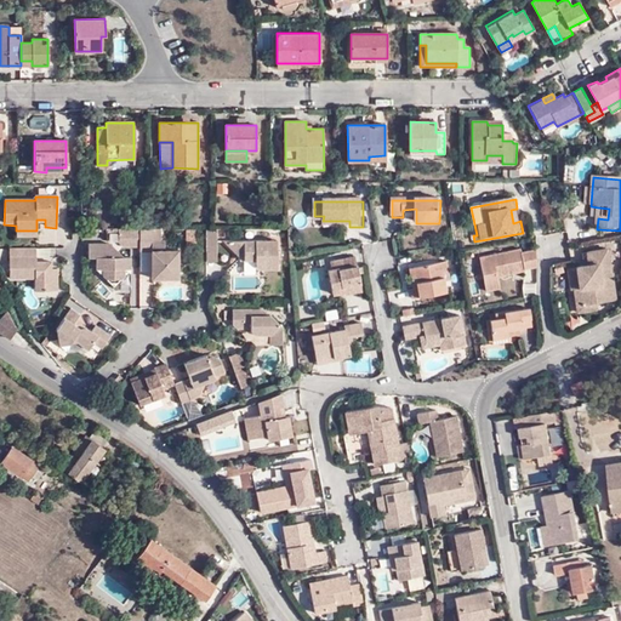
[(598,208),(598,218),(608,220),(609,209),(598,208)]
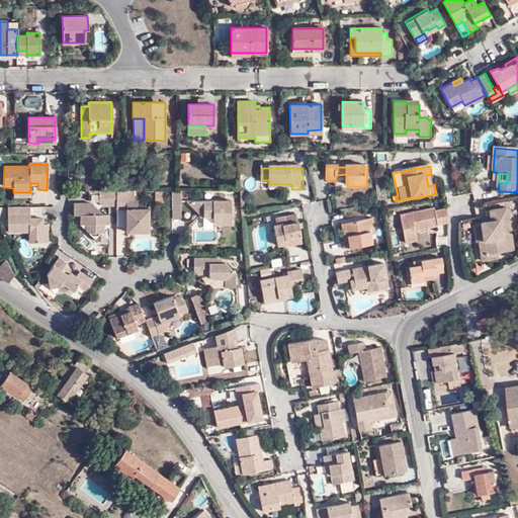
[(117,208),(117,192),(99,192),(98,202),(104,208),(117,208)]
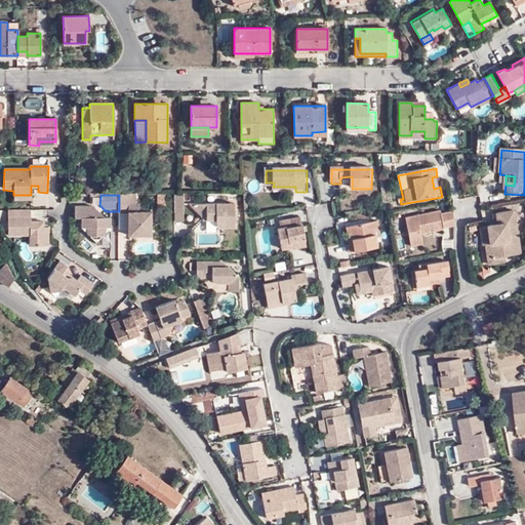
[(136,195),(124,195),(119,195),(119,211),(129,211),(129,214),(129,237),(151,236),(151,214),(139,213),(139,205),(136,204),(136,195)]
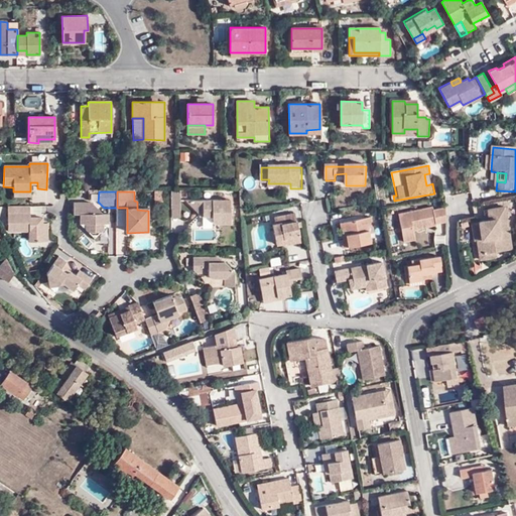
[(181,191),(175,191),(172,191),(172,210),(181,210),(181,191)]
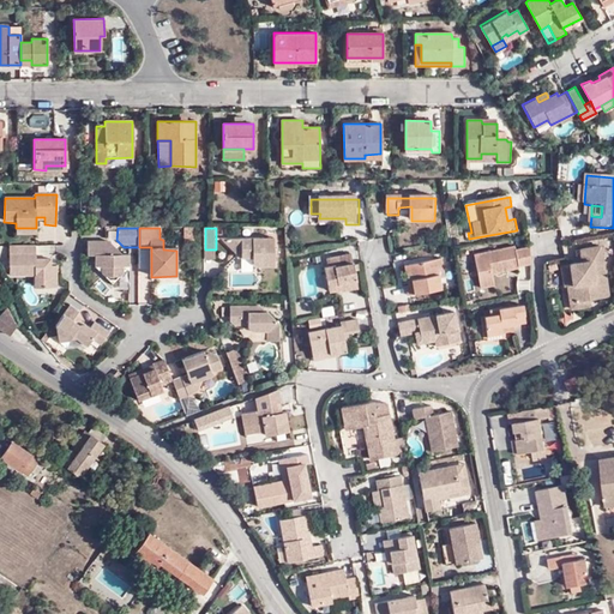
[(265,244),(265,239),(222,240),(241,258),(253,258),(254,262),(254,263),(259,266),(275,266),(276,244),(265,244)]
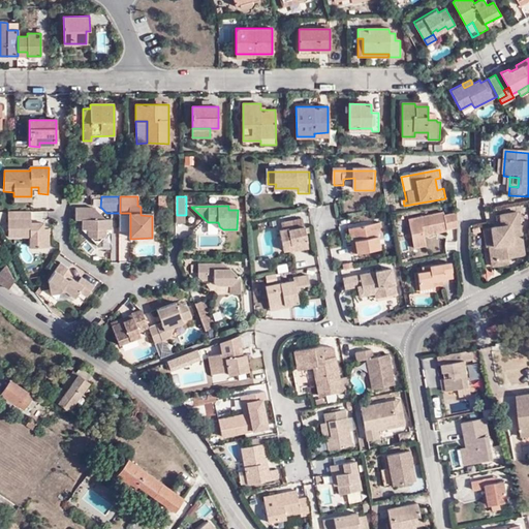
[(112,230),(112,221),(105,221),(95,210),(75,210),(75,221),(83,221),(82,230),(97,245),(112,230)]
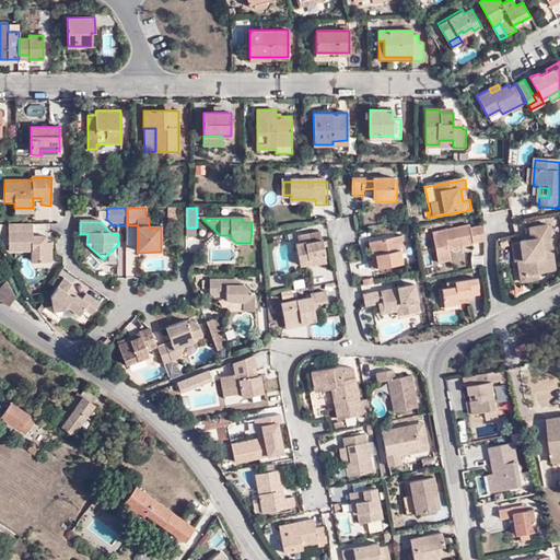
[(33,225),(9,225),(8,253),(32,253),(38,253),(38,264),(51,264),(51,247),(46,247),(46,244),(46,238),(33,238),(33,225)]
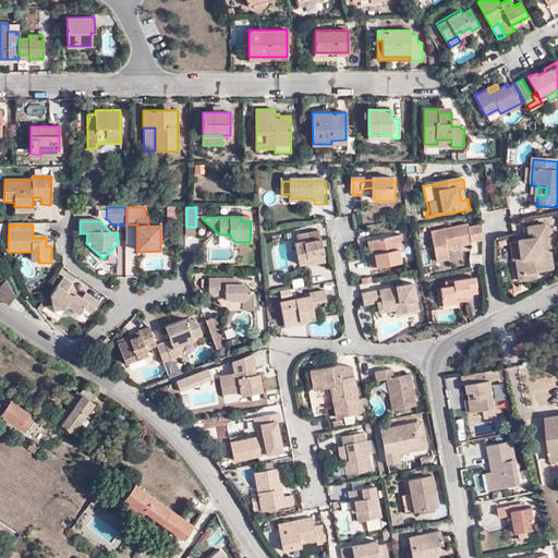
[(196,237),(196,227),(186,227),(186,237),(196,237)]
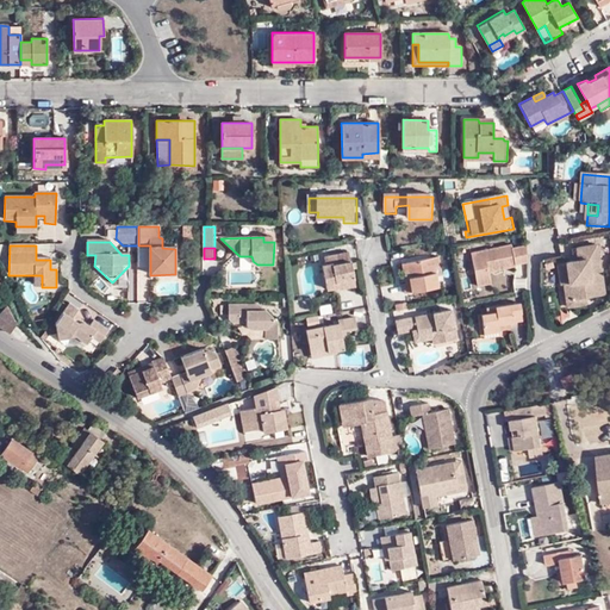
[(530,265),(530,248),(515,250),(515,248),(473,255),(479,288),(493,286),(491,274),(518,269),(518,266),(530,265)]
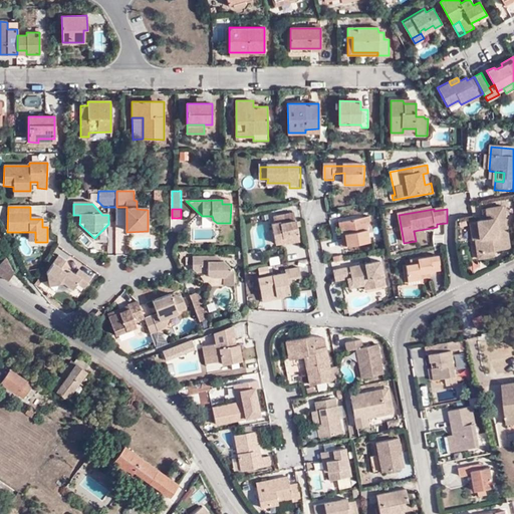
[(479,257),(495,254),(512,251),(504,209),(488,212),(489,222),(485,223),(479,224),(482,242),(477,243),(479,257)]
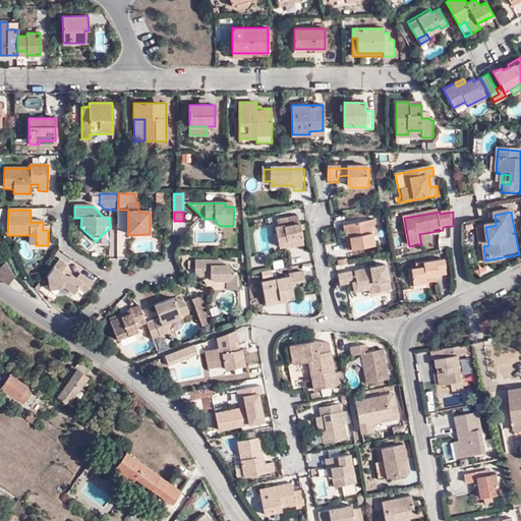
[(289,243),(304,240),(300,218),(279,222),(280,229),(277,229),(281,249),(289,248),(289,243)]
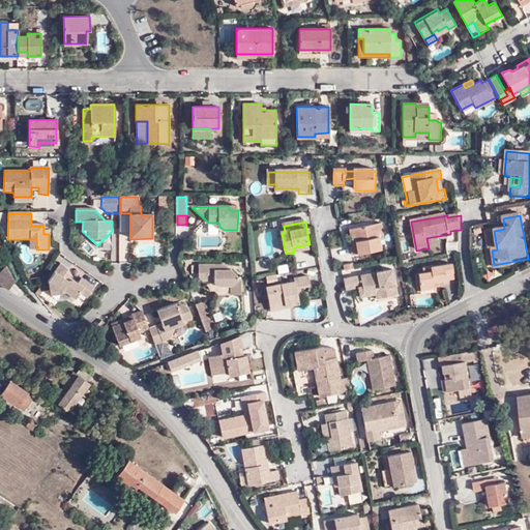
[(218,223),(208,223),(203,224),(196,232),(196,235),(219,235),(219,227),(219,226),(218,223)]
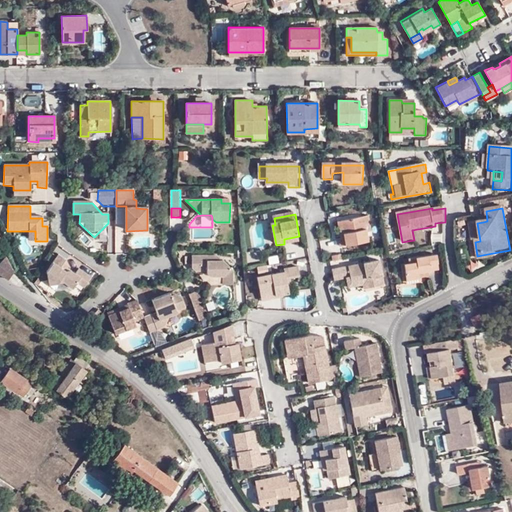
[(365,218),(343,222),(347,247),(370,243),(368,234),(365,218)]
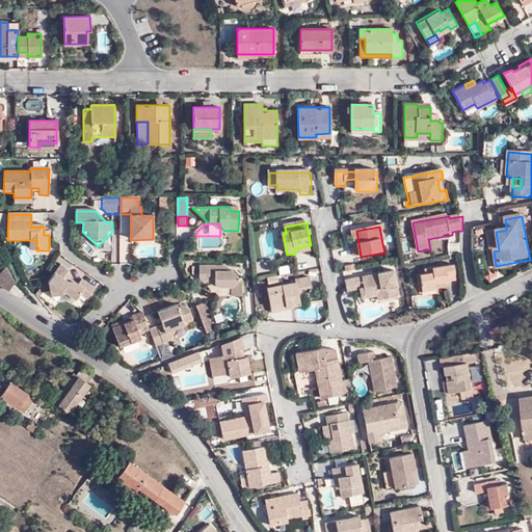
[(361,257),(356,231),(352,232),(355,249),(353,249),(354,258),(361,257)]
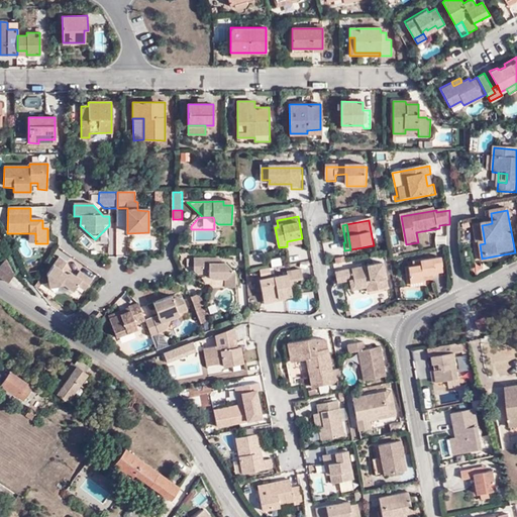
[(477,244),(480,244),(485,243),(482,225),(474,226),(477,244)]
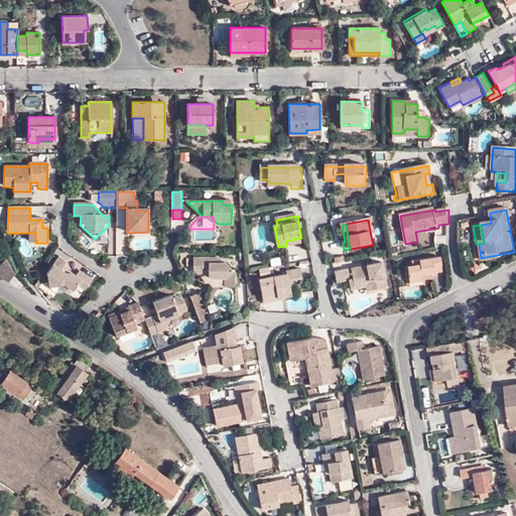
[(303,245),(301,238),(286,241),(286,246),(287,248),(303,245)]
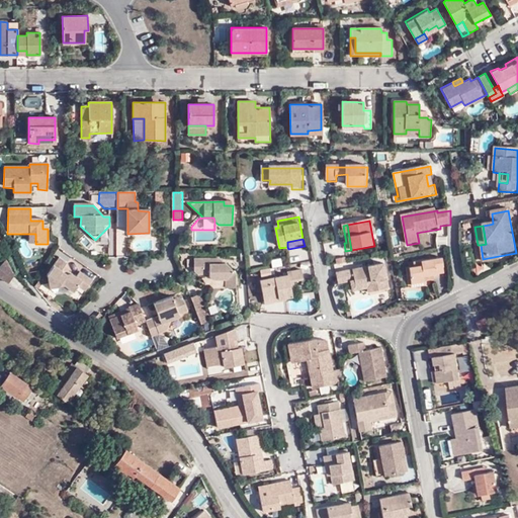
[(5,261),(0,267),(12,276),(14,273),(6,259),(5,261)]
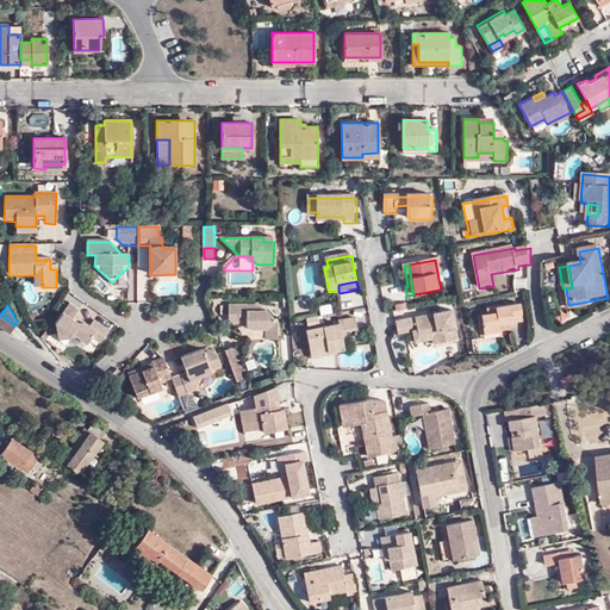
[(72,319),(74,317),(79,311),(70,305),(56,325),(58,341),(75,337),(87,344),(92,338),(100,344),(110,331),(95,322),(91,328),(85,323),(80,323),(73,324),(72,319)]
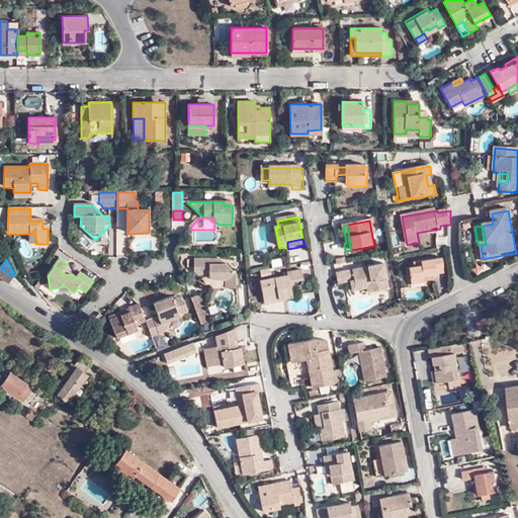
[(210,264),(210,259),(195,259),(195,270),(199,274),(208,275),(214,280),(227,280),(227,288),(237,288),(237,273),(228,264),(220,264),(210,264)]
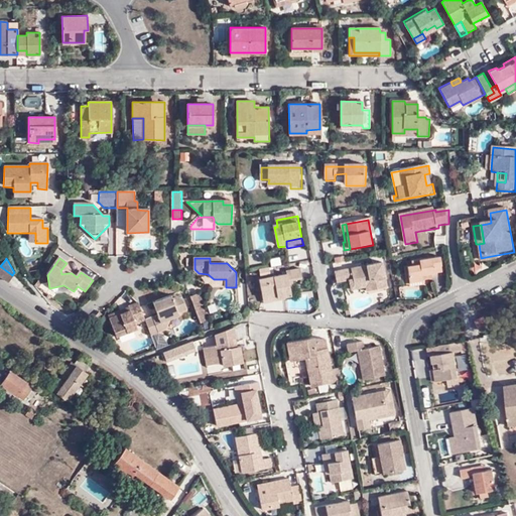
[(444,274),(442,259),(413,262),(413,267),(409,268),(411,284),(424,282),(423,276),(444,274)]
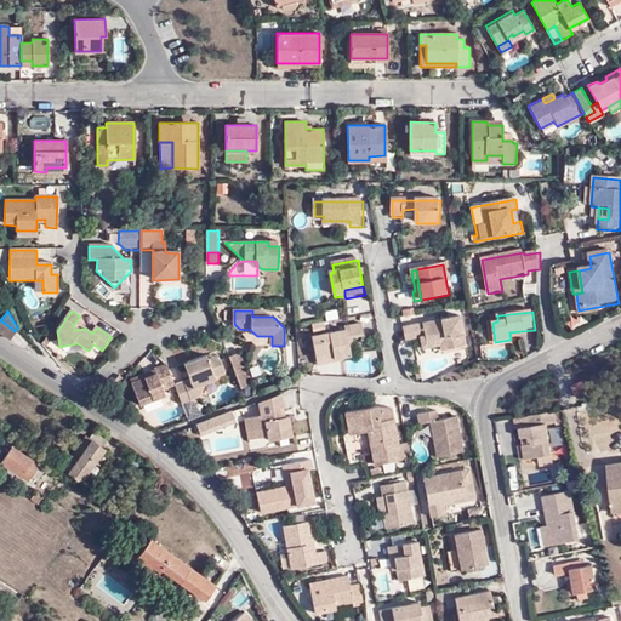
[(448,341),(449,352),(468,347),(463,318),(404,329),(408,342),(422,340),(428,339),(428,343),(448,341)]
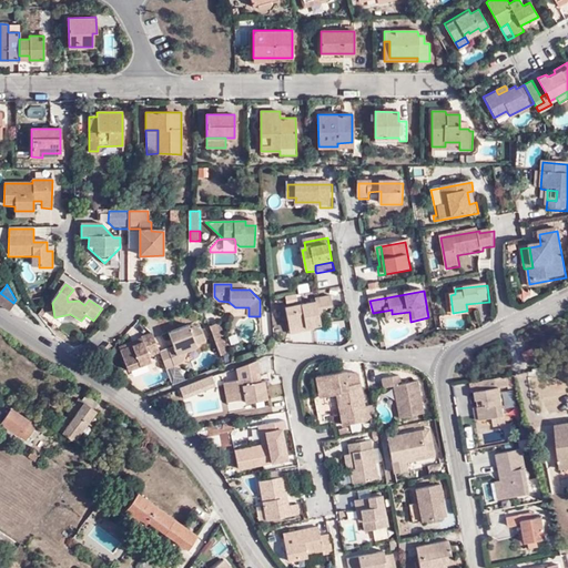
[(0,293),(0,303),(10,311),(13,303),(0,293)]
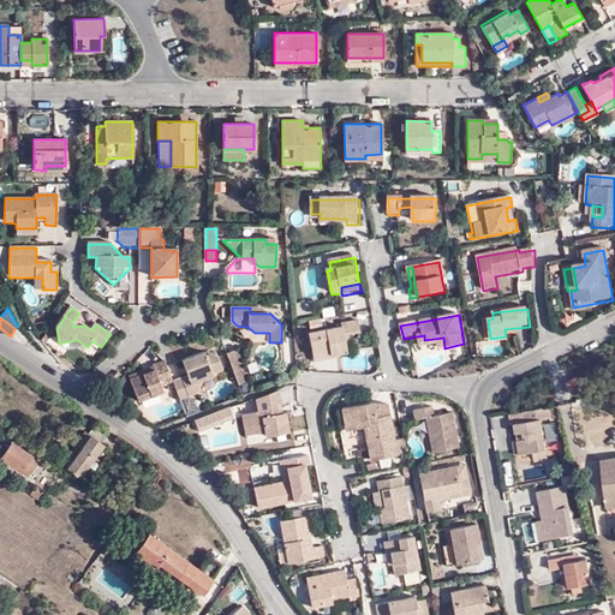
[(333,358),(342,356),(350,354),(348,345),(347,338),(352,336),(363,334),(362,322),(345,326),(345,329),(311,335),(316,358),(333,354),(333,358)]
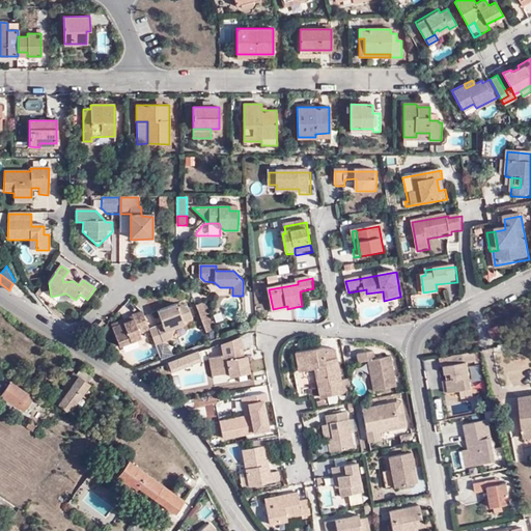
[(379,302),(384,301),(383,291),(366,294),(366,289),(361,290),(363,300),(378,298),(379,302)]
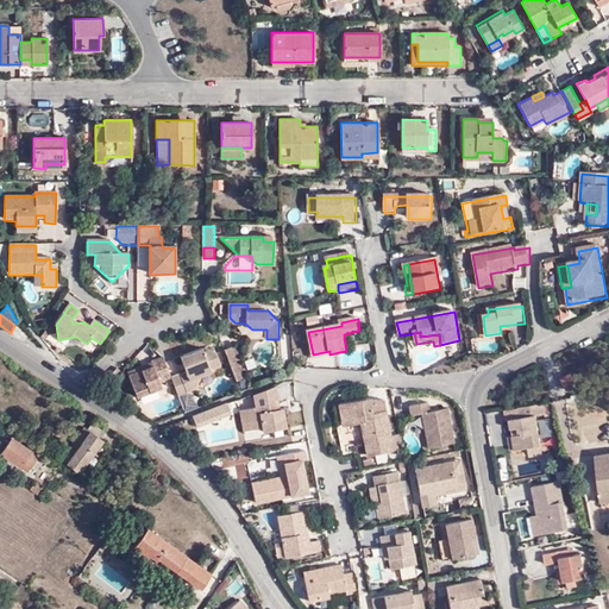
[(237,346),(226,351),(231,362),(240,357),(237,346)]
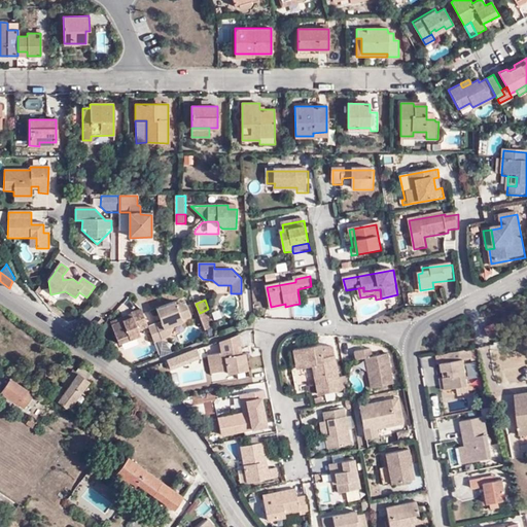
[(149,328),(155,344),(171,338),(176,327),(178,323),(183,320),(192,317),(188,307),(181,305),(178,306),(177,304),(161,310),(162,314),(166,316),(167,319),(165,322),(163,323),(149,328)]
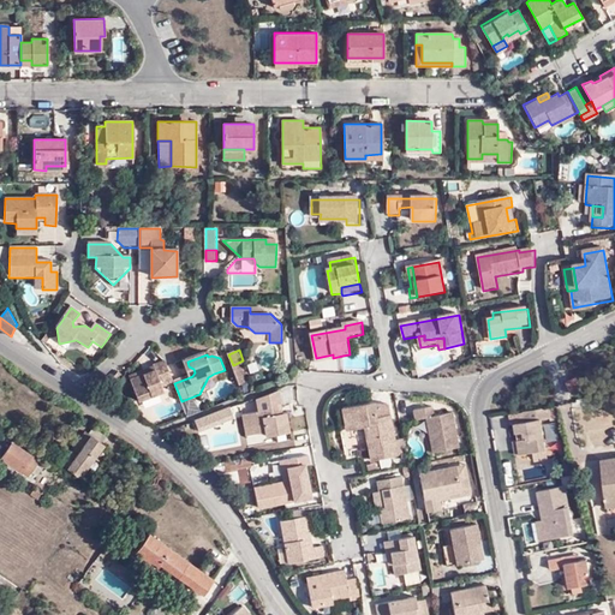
[(243,360),(233,365),(240,386),(251,381),(243,360)]
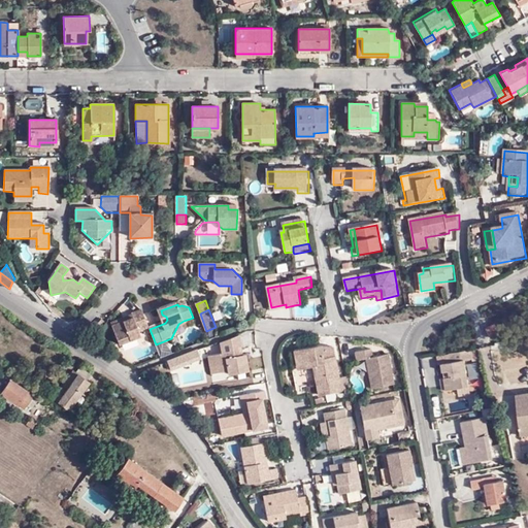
[(158,311),(163,324),(165,323),(167,320),(166,317),(162,315),(161,310),(158,311)]
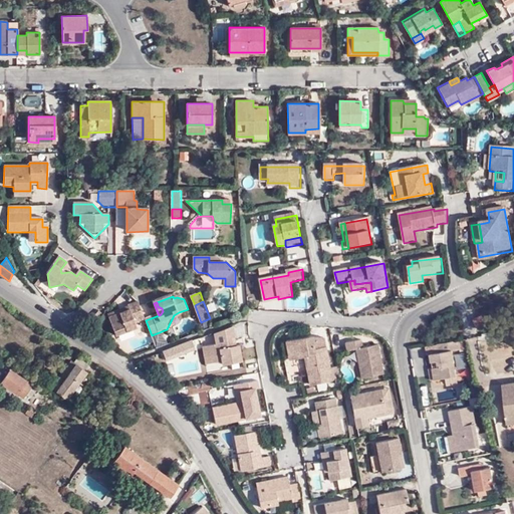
[(146,320),(141,306),(139,303),(130,307),(131,310),(109,319),(116,336),(139,328),(137,323),(146,320)]
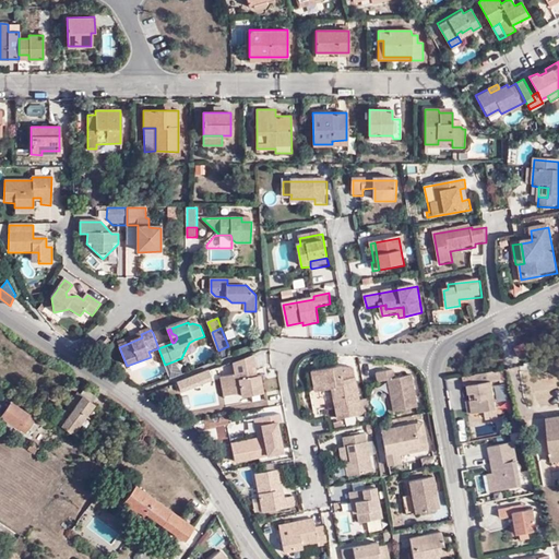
[(118,343),(119,347),(142,337),(141,334),(118,343)]
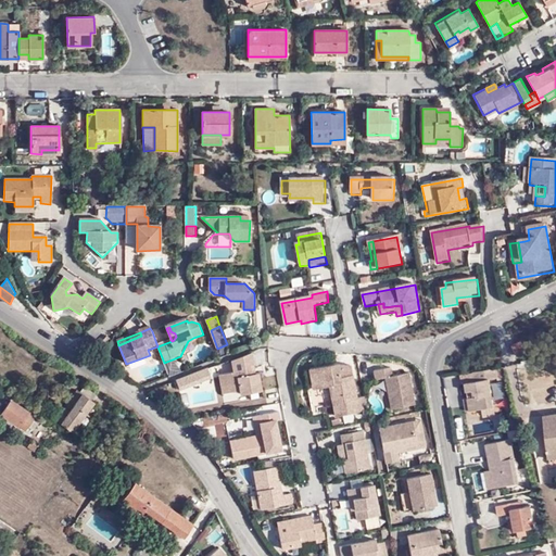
[(101,346),(104,350),(112,340),(110,338),(101,346)]
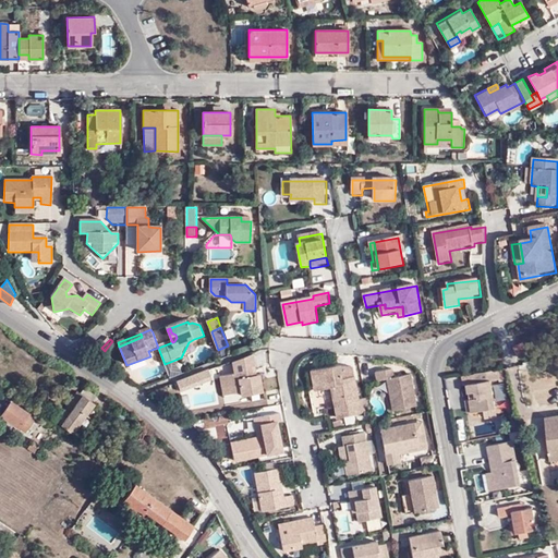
[(521,356),(530,353),(525,342),(517,347),(521,356)]
